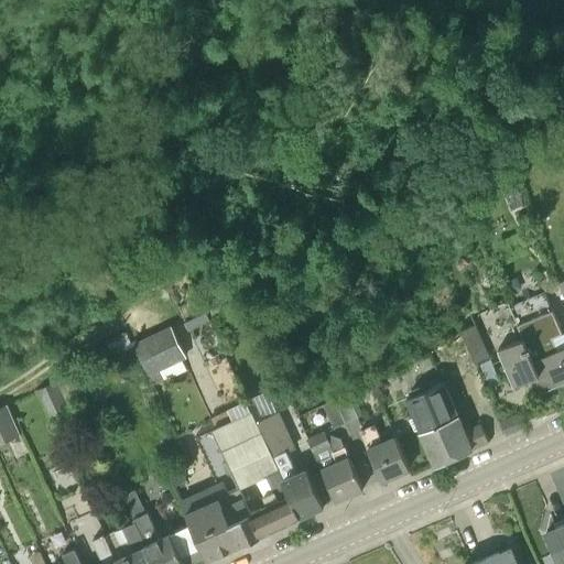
[(563,382),(563,346),(557,349),(552,337),(563,333),(545,291),(509,304),(523,338),(524,337),(546,390),(563,382)]
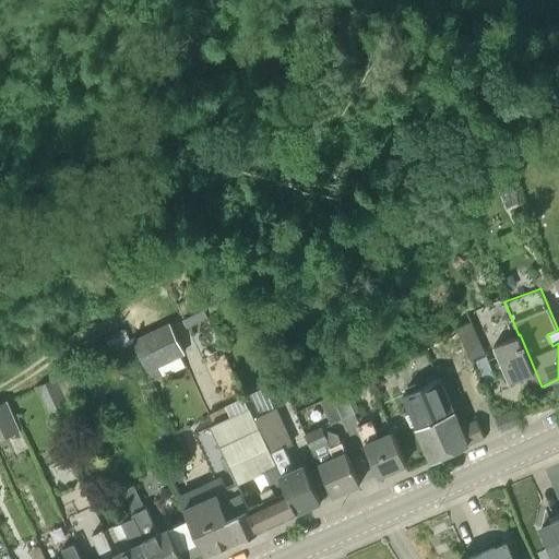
[(470,359),(485,354),(472,321),(456,326),(470,359)]
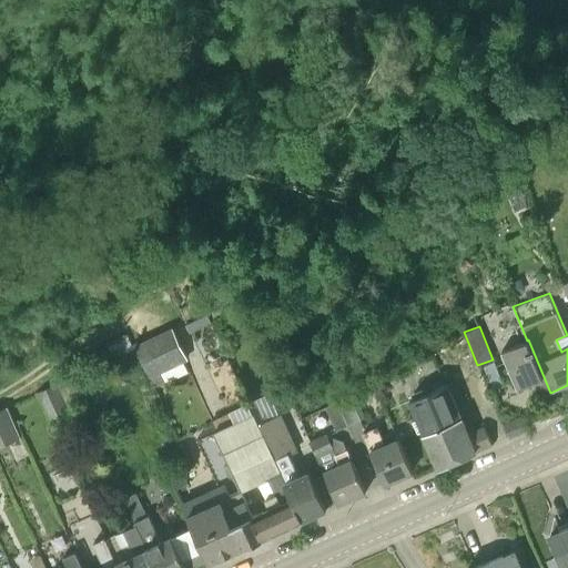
[(172,328),(135,345),(151,377),(188,361),(172,328)]
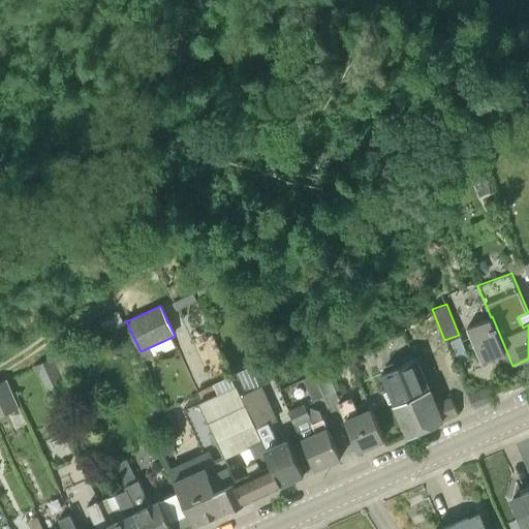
[(99,319),(105,333),(125,323),(119,310),(99,319)]
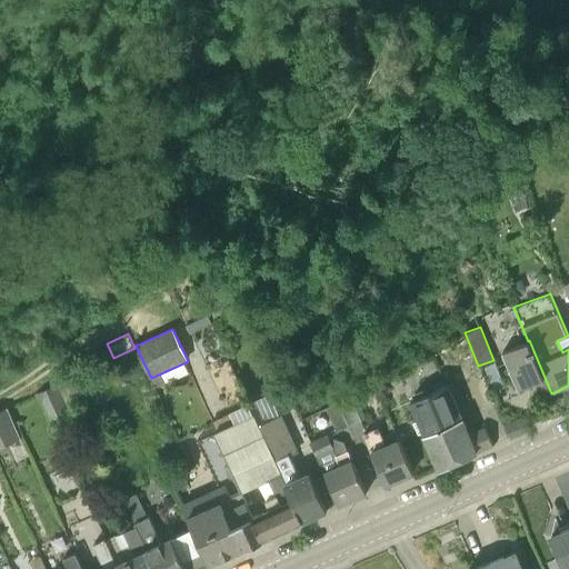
[(542,398),(551,393),(529,340),(528,341),(503,351),(519,388),(536,381),(542,398)]
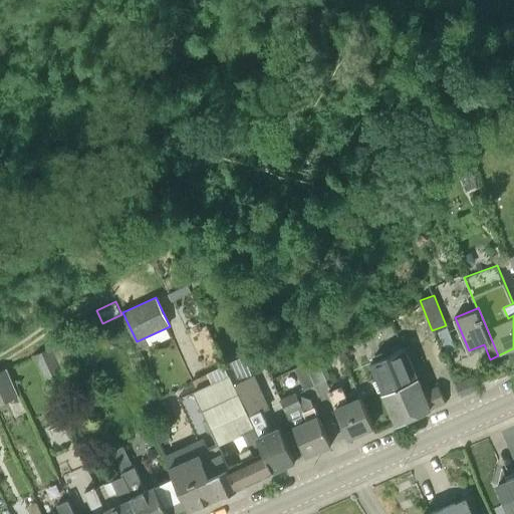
[(34,355),(45,379),(74,366),(63,341),(34,355)]
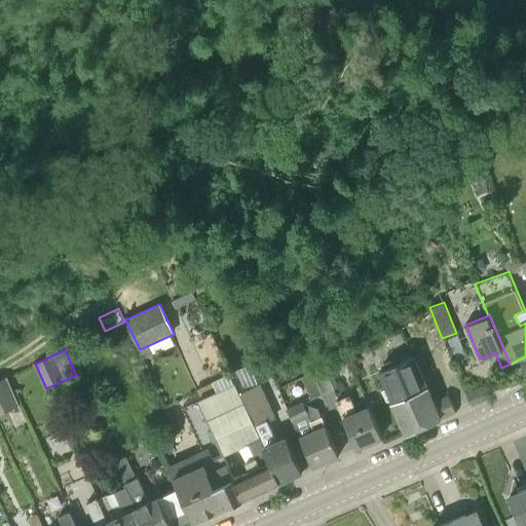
[(408,434),(441,418),(456,411),(450,396),(434,402),(414,354),(380,369),(388,387),(381,390),(386,402),(392,399),(408,434)]
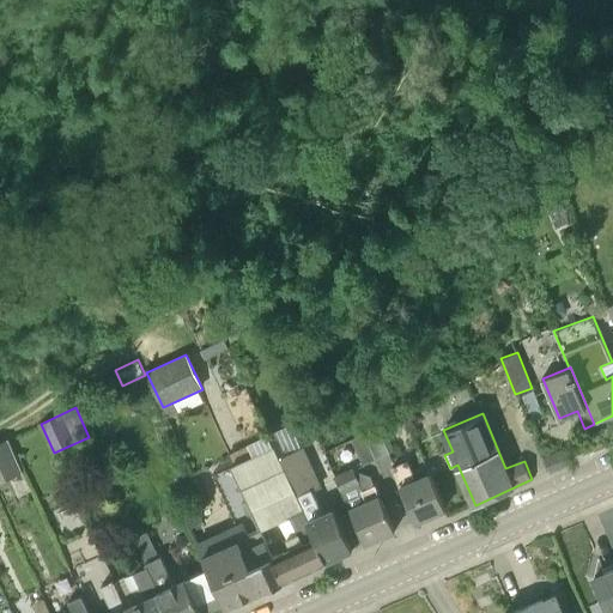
[(376,460),(389,454),(377,428),(364,432),(376,460)]
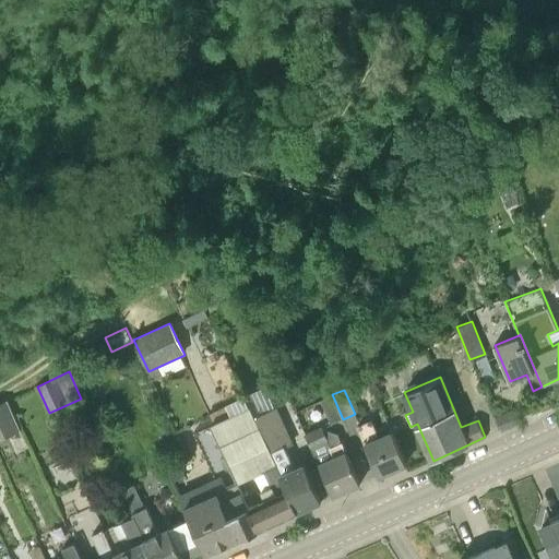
[(332,424),(343,419),(332,394),(321,400),(332,424)]
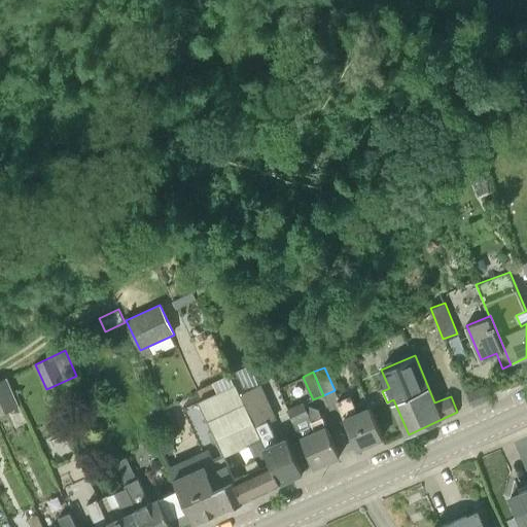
[(0,380),(0,414),(20,406),(7,378),(0,380)]
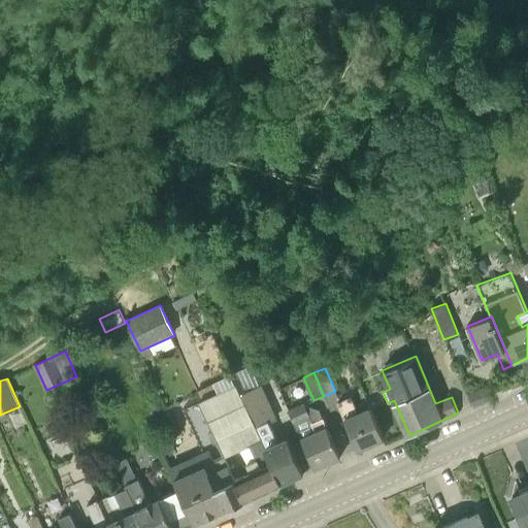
[(304,472),(289,438),(278,442),(269,422),(277,419),(262,384),(240,394),(262,439),(271,460),(282,483),(304,472)]
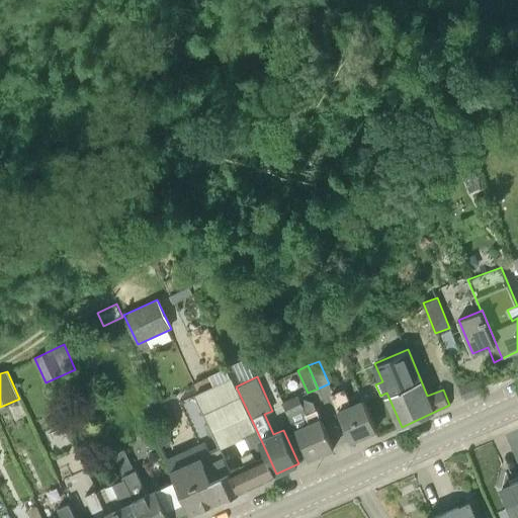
[(235,441),(248,435),(257,431),(236,386),(232,377),(196,394),(221,448),(235,441)]
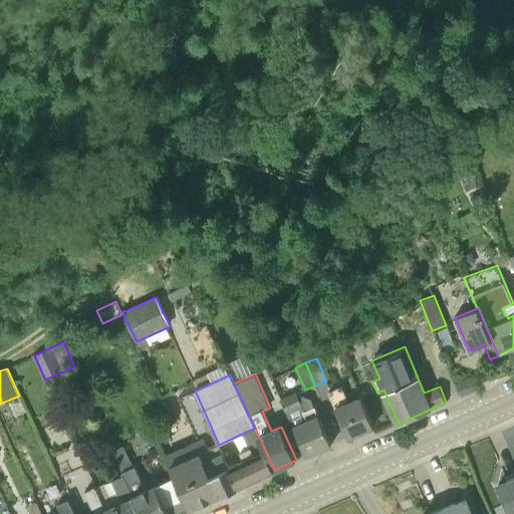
[(461,395),(478,388),(473,376),(457,383),(461,395)]
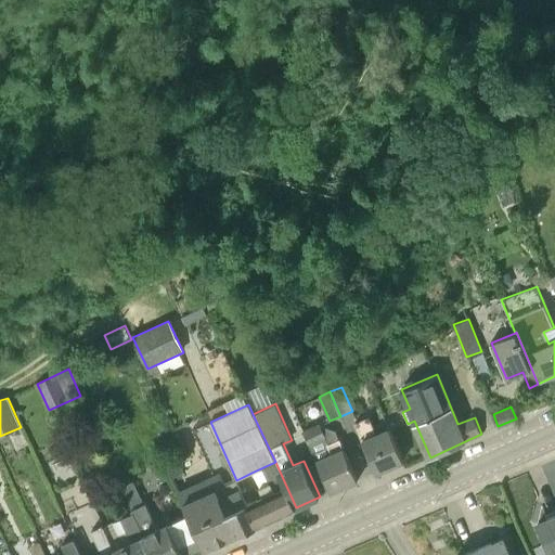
[(403,461),(390,429),(376,435),(369,417),(356,423),(376,473),(403,461)]
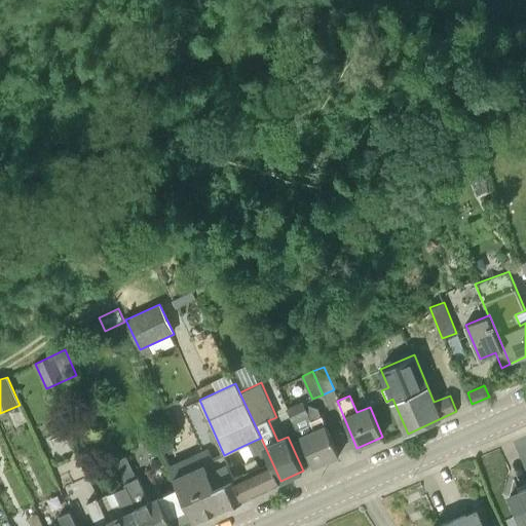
[(339,455),(323,416),(321,416),(317,408),(303,403),(302,401),(287,408),(299,436),(300,435),(313,466),(339,455)]
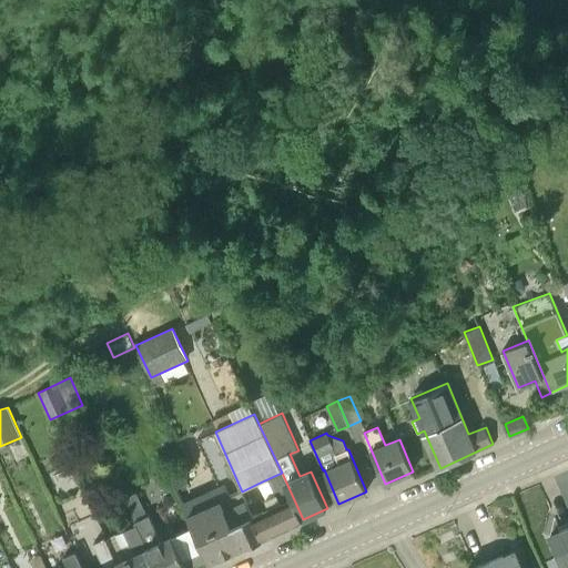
[(181,472),(192,467),(186,455),(175,460),(181,472)]
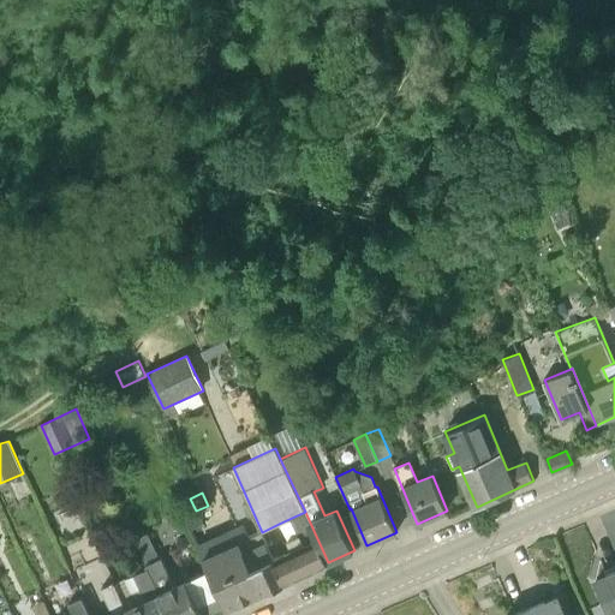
[(316,536),(306,541),(294,517),(279,524),(291,549),(273,556),(274,557),(285,583),(328,562),(316,536)]
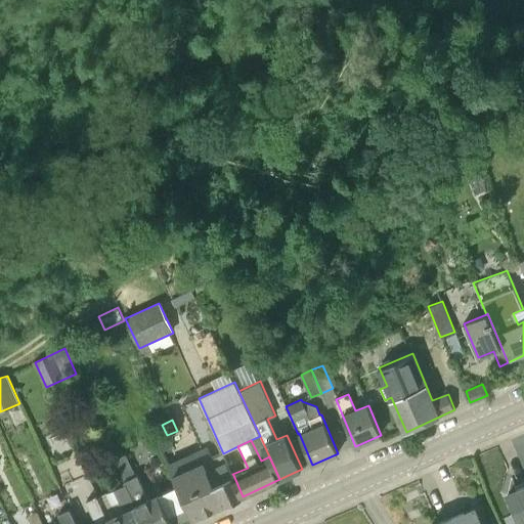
[(233,475),(232,474),(223,453),(214,457),(209,446),(169,465),(174,476),(178,486),(193,519),(243,496),(233,475)]
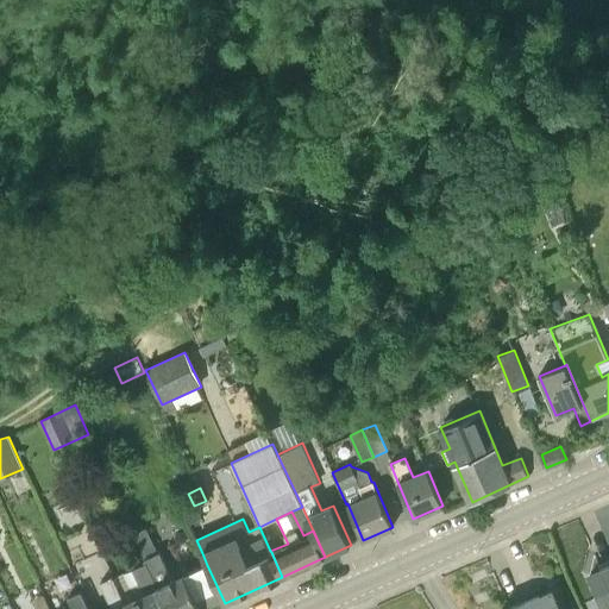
[(212,608),(225,603),(207,565),(171,582),(158,553),(145,559),(146,562),(168,608),(212,608)]
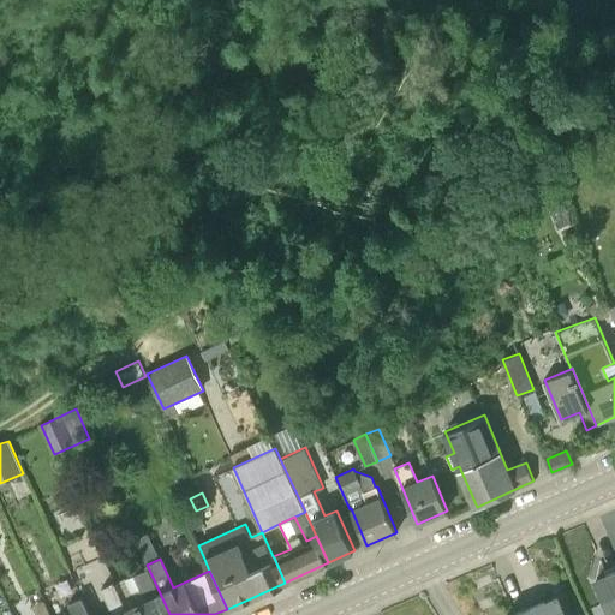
[(130,614),(169,614),(148,567),(114,583),(130,614)]
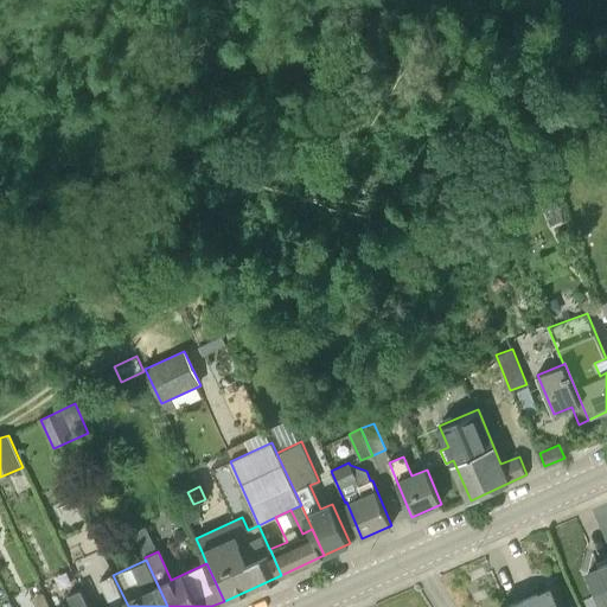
[(606,606),(606,564),(588,573),(604,606),(606,606)]
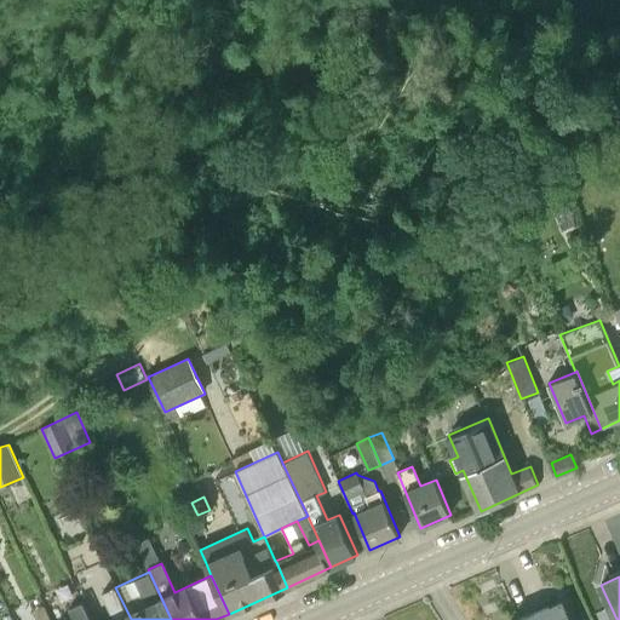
[(131,619),(115,587),(103,593),(114,619),(131,619)]
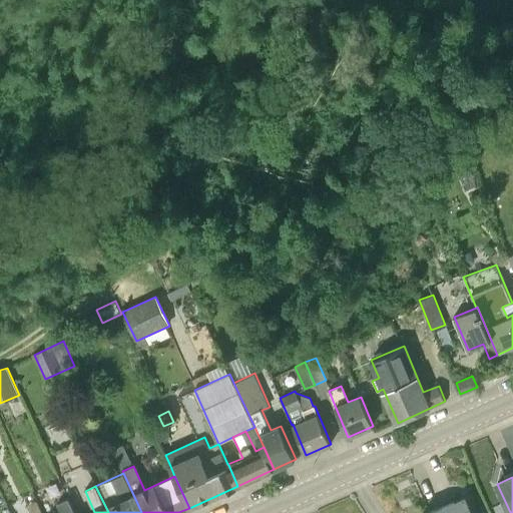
[(471,512),(465,498),(443,508),(445,512),(471,512)]
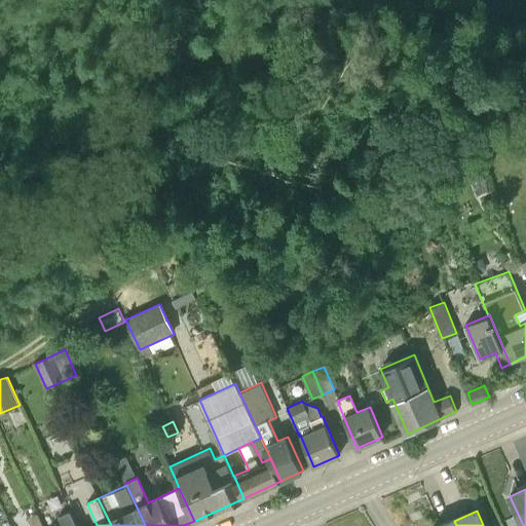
[(76,525),(70,512),(60,517),(64,525),(76,525)]
